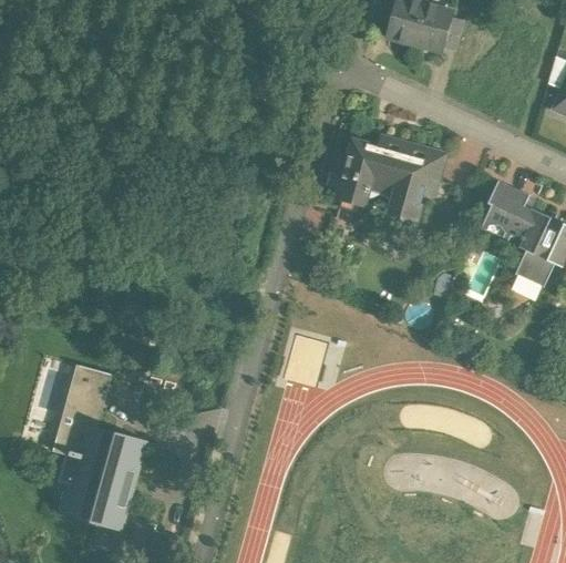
[(395,1),(392,0),(380,0),(372,26),(388,30),(395,1)]
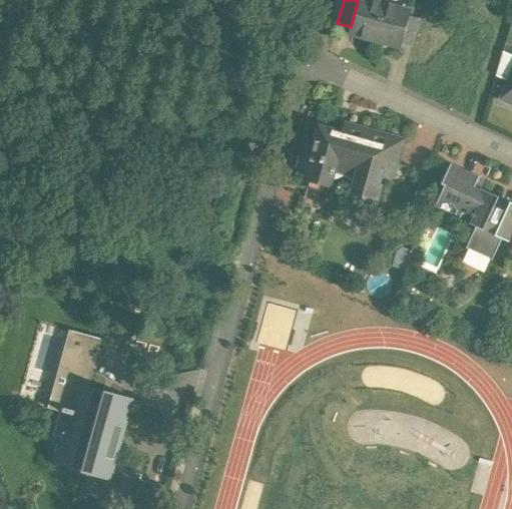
[(384,2),(377,0),(358,0),(358,1),(351,27),(350,33),(373,40),(384,2)]
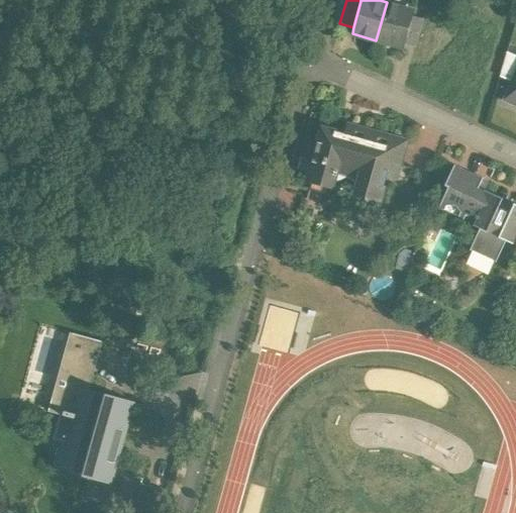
[(410,8),(387,2),(376,40),(399,46),(401,41),(408,14),(410,8)]
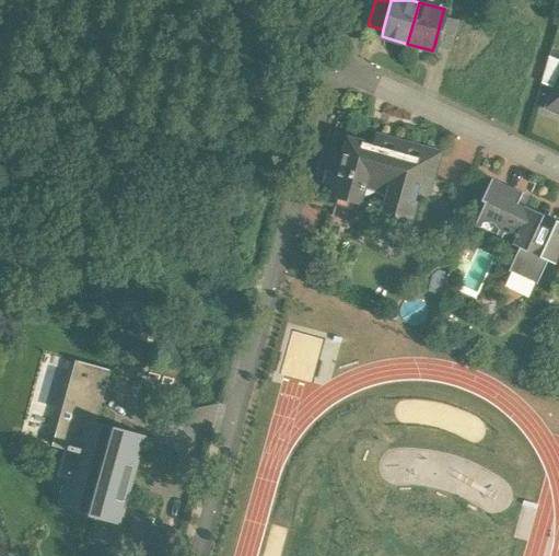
[(457,19),(442,15),(434,45),(449,49),(457,19)]
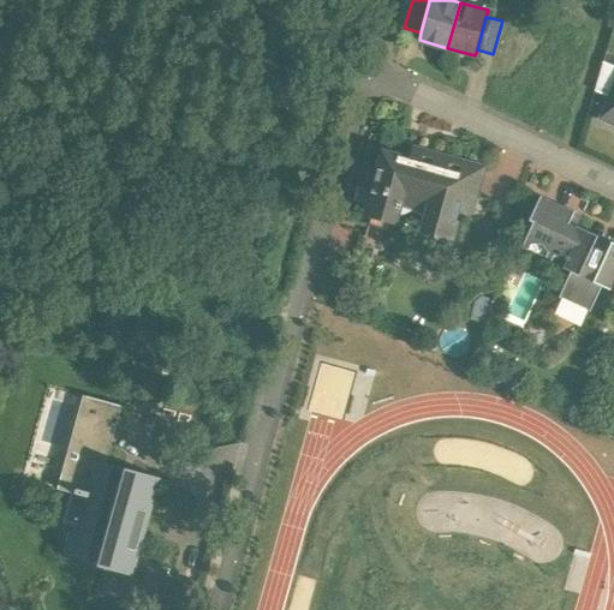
[(613,78),(607,96),(612,97),(602,120),(613,124),(613,78)]
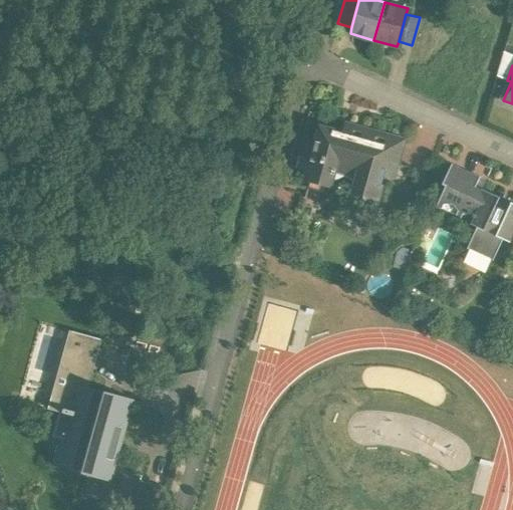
[(403,139),(343,122),(340,132),(317,124),(314,138),(304,136),(296,167),(305,170),(302,179),(327,186),(329,177),(331,178),(333,171),(354,177),(349,192),(375,199),(387,162),(396,164),(403,139)]
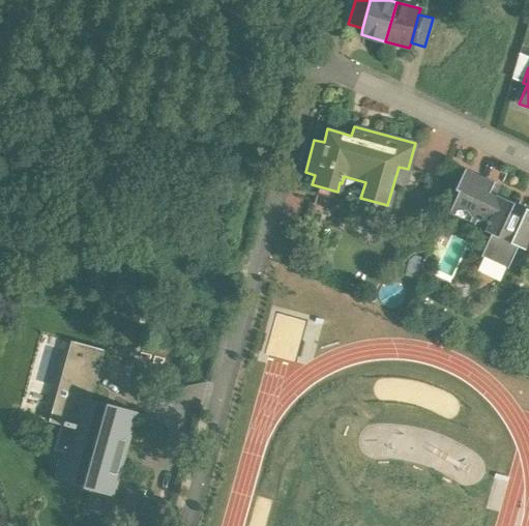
[(528,208),(489,190),(493,180),(465,167),(454,187),(458,188),(448,209),(473,221),(475,217),(486,223),(482,229),(490,232),(479,253),(506,266),(517,244),(523,247),(528,233),(528,208)]
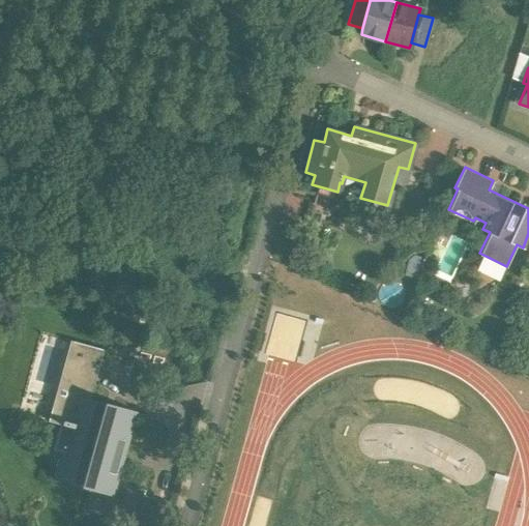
[(456,256),(464,238),(448,231),(443,241),(448,243),(444,251),(456,256)]
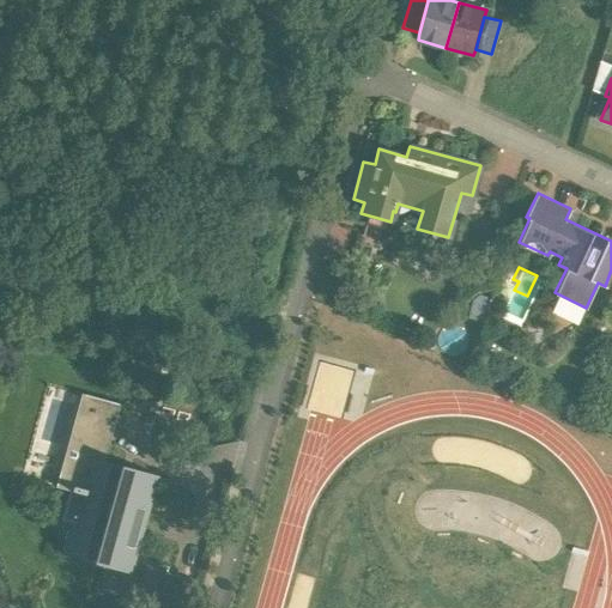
[(83,393),(48,382),(26,457),(62,468),(68,444),(83,393)]
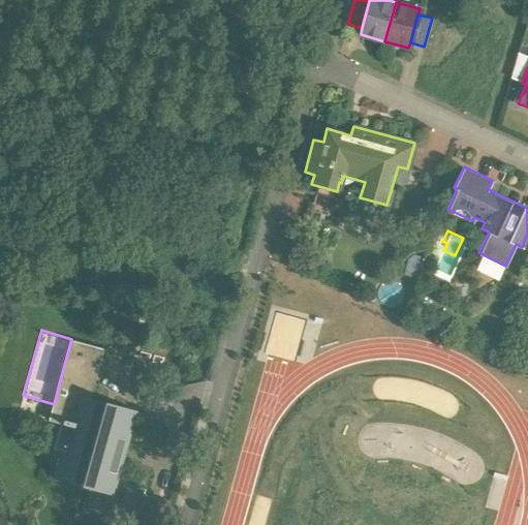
[(103,347),(71,339),(59,383),(91,392),(103,347)]
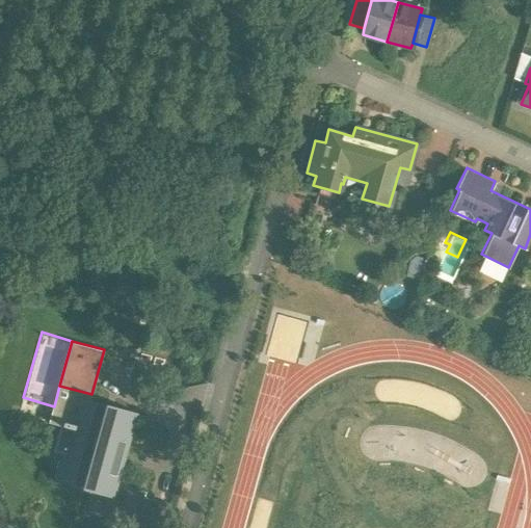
[(91,394),(59,386),(54,406),(51,418),(62,421),(60,426),(72,429),(60,472),(112,487),(132,419),(88,406),(91,394)]
